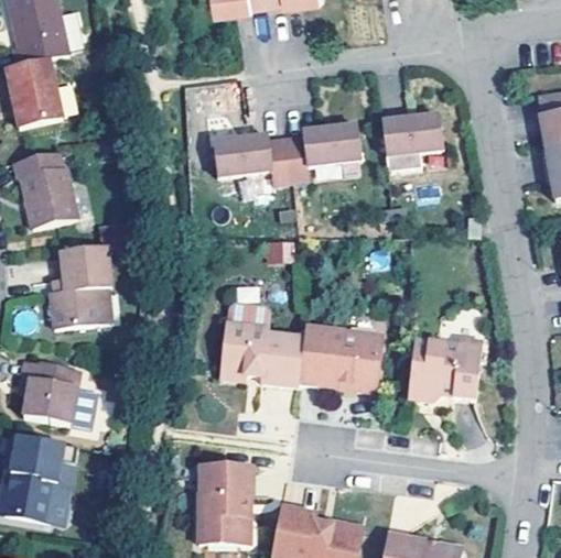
[(14,45),(19,64),(51,57),(71,53),(58,0),(9,0),(15,26),(19,44),(14,45)]
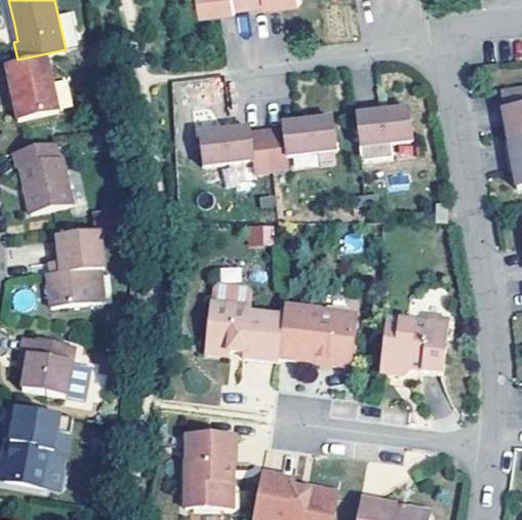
[(201,0),(203,11),(227,9),(237,8),(237,6),(267,3),(267,4),(277,3),(300,0),(201,0)]
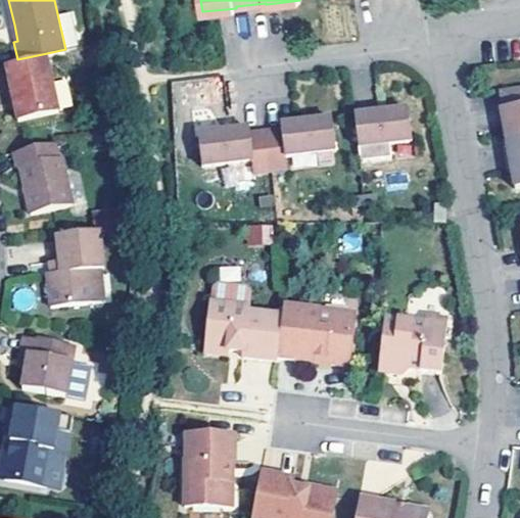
[(59,107),(47,53),(17,59),(7,61),(19,116),(59,107)]
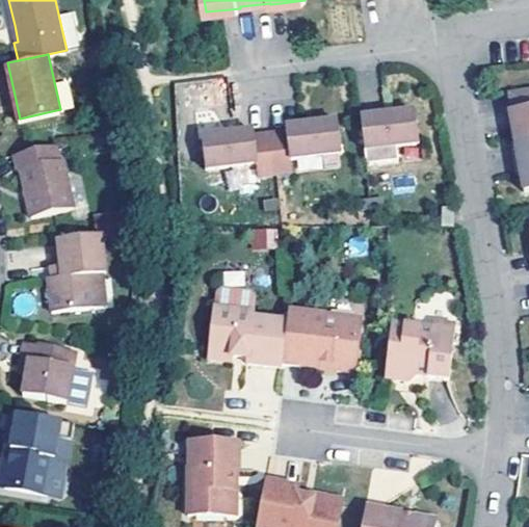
[(513,138),(528,135),(528,85),(507,89),(510,106),(512,116),(513,122),(510,122),(513,138)]
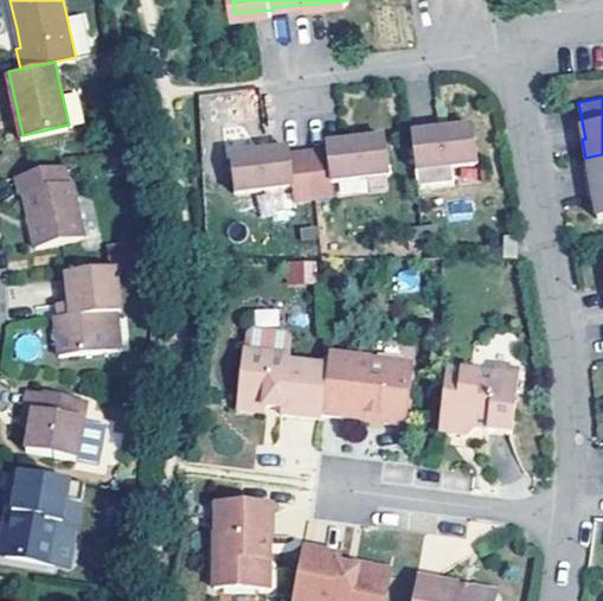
[(450,162),(475,159),(472,122),(437,127),(410,130),(416,184),(453,179),(450,162)]
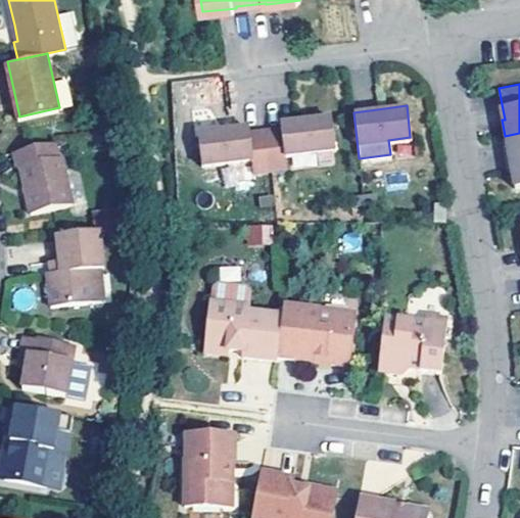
[(236,134),(230,135),(230,130),(197,134),(201,165),(251,158),(253,172),(287,168),(285,154),(336,148),(332,116),(299,121),(299,126),(293,127),(281,129),(249,132),(236,134)]
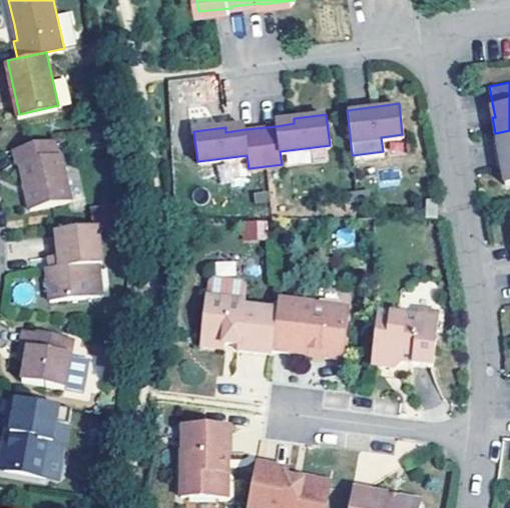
[(509,130),(495,133),(499,159),(503,180),(509,178),(509,130)]
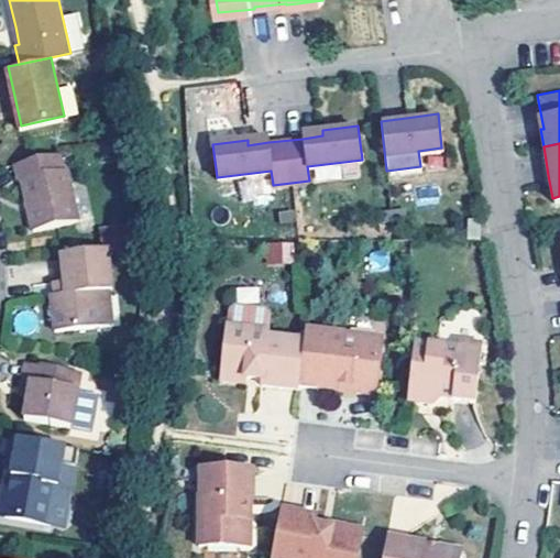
[(63,166),(59,150),(14,159),(19,177),(22,176),(26,200),(32,226),(76,218),(66,166),(63,166)]
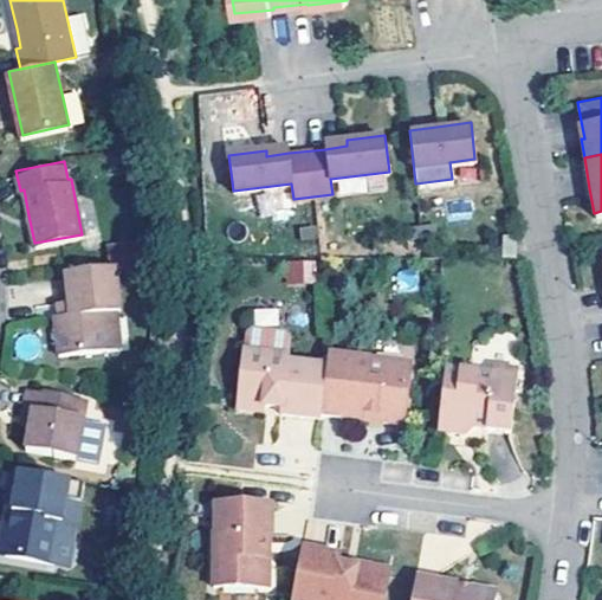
[(278,206),(274,186),(253,189),(256,210),(278,206)]
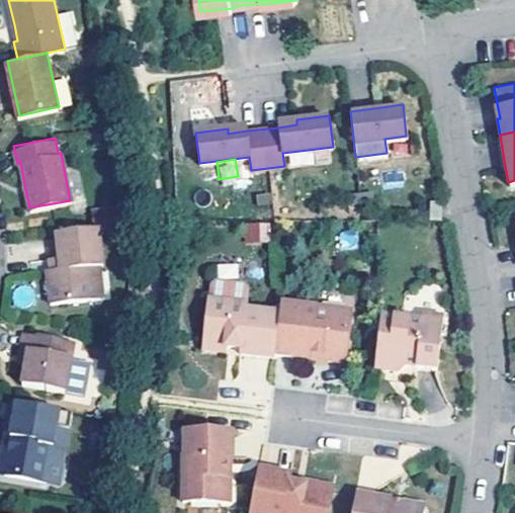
[(430,199),(430,219),(440,218),(440,199),(430,199)]
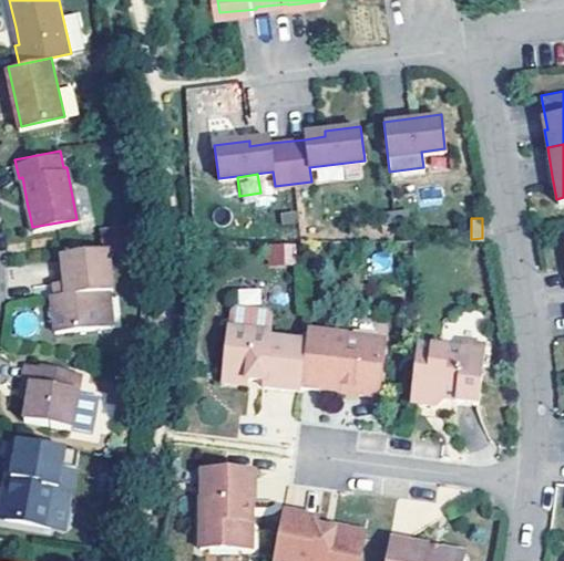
[(104,227),(106,247),(134,243),(132,225),(104,227)]
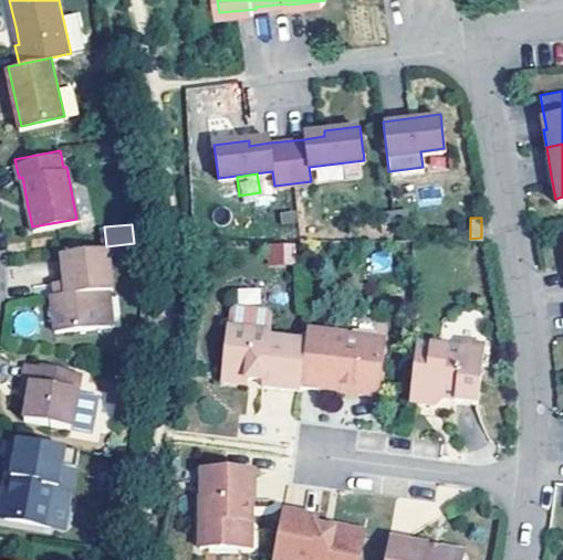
[(264,238),(264,259),(291,259),(291,238),(264,238)]
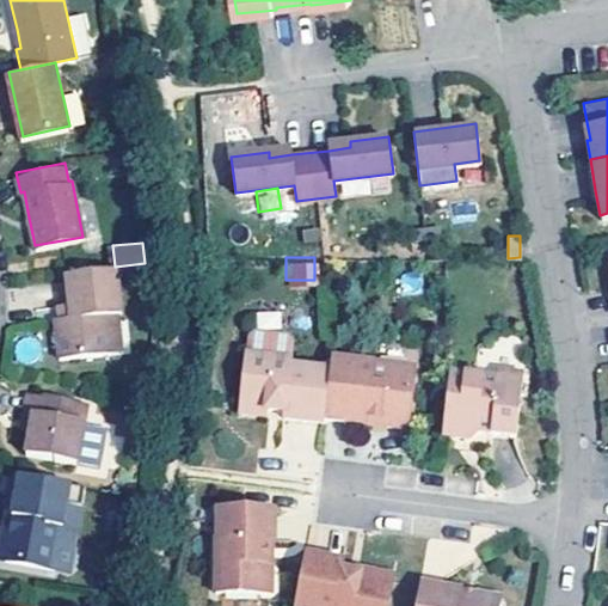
[(68,316),(56,317),(51,318),(56,356),(106,350),(102,313),(118,312),(115,267),(63,270),(67,300),(67,307),(68,316)]
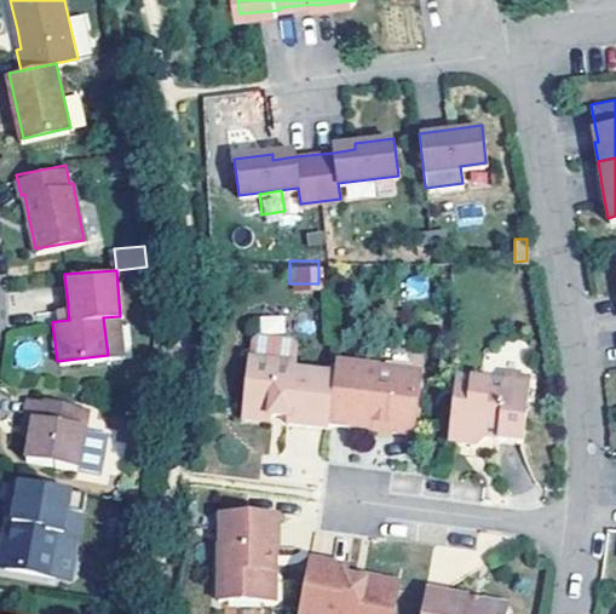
[(68,311),(68,304),(56,305),(57,321),(69,320),(68,311)]
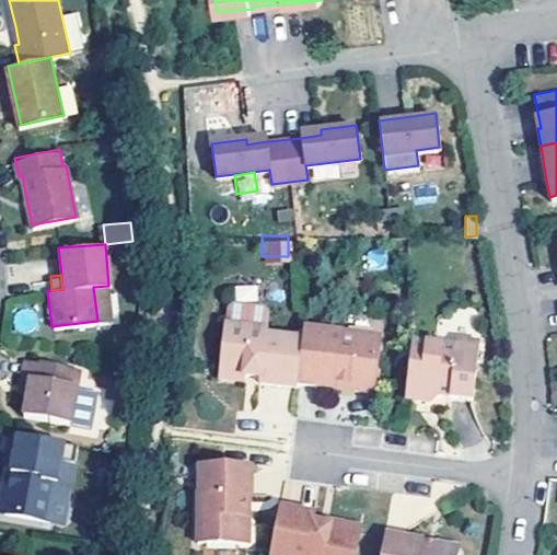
[(93,287),(97,321),(113,321),(108,286),(93,287)]
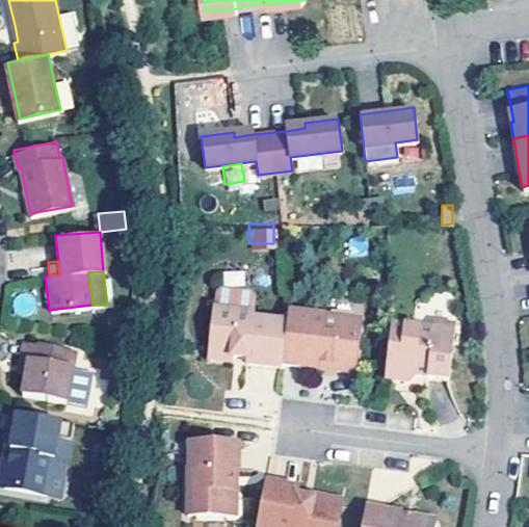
[(244,362),(280,365),(280,362),(285,318),(252,315),(252,310),(254,294),(249,289),(219,286),(214,289),(207,357),(230,360),(230,354),(235,354),(245,357),(244,362)]
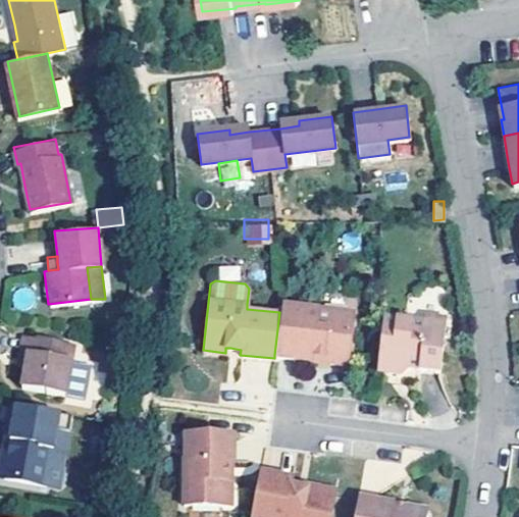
[(352,310),(280,303),(279,312),(274,355),(311,359),(312,353),(316,354),(322,354),(327,361),(340,362),(347,357),(352,310)]
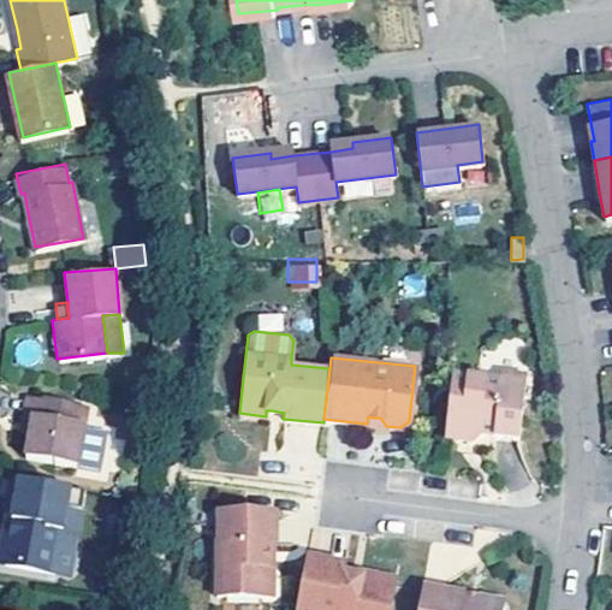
[(523,374),(498,371),(498,378),(450,373),(443,430),(451,431),(456,437),(463,438),(469,438),(477,431),(516,436),(523,374)]
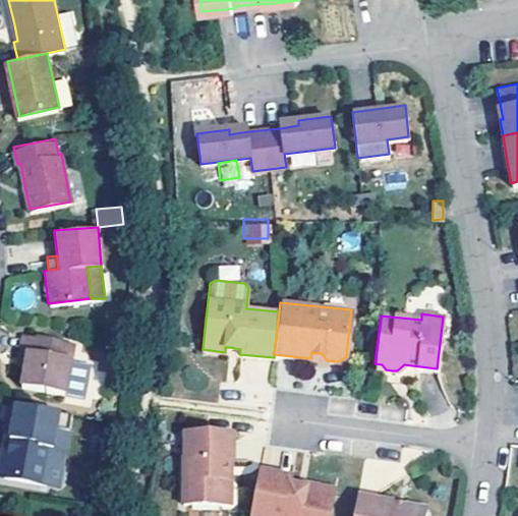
[(24,358),(27,335),(19,334),(14,365),(22,366),(24,358)]
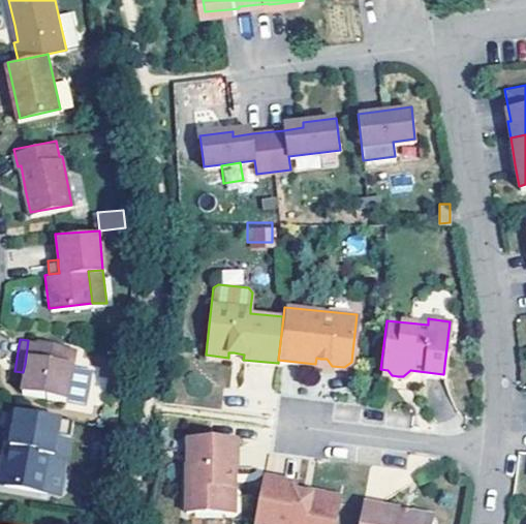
[(72,347),(28,340),(25,364),(23,372),(20,391),(64,398),(86,401),(90,370),(69,366),(72,347)]
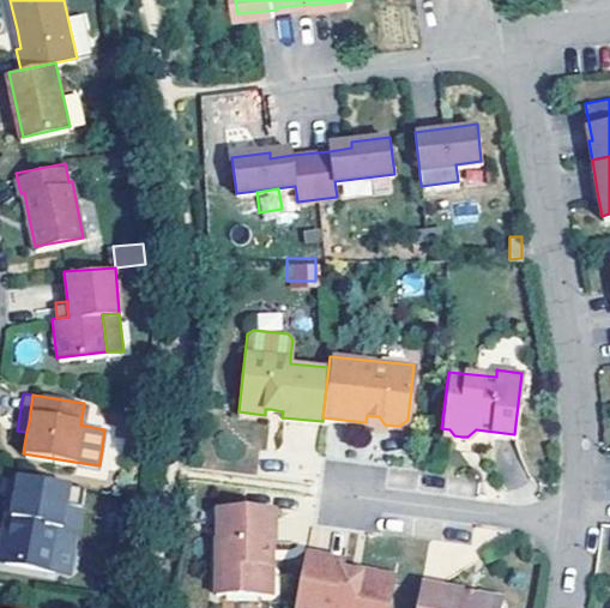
[(73,505),(77,485),(17,474),(12,494),(7,493),(4,515),(10,516),(8,523),(1,559),(52,569),(65,504),(73,505)]
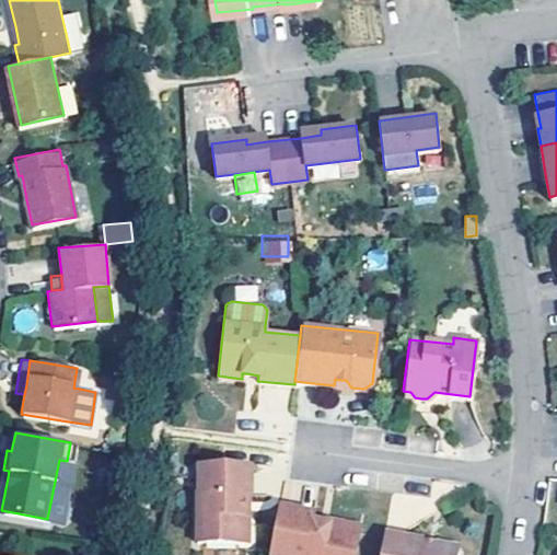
[(250,493),(250,464),(197,463),(197,490),(196,490),(196,541),(242,541),(246,535),(246,519),(242,513),(242,500),(242,492),(247,492),(250,493)]
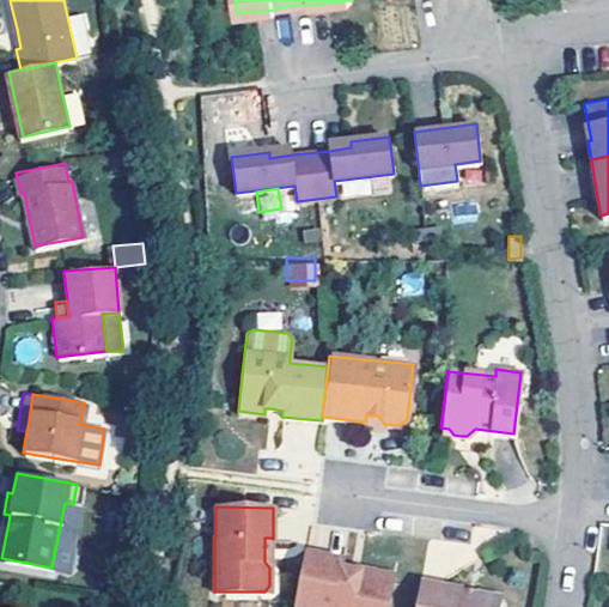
[(0,558),(1,558),(8,522),(10,515),(4,514),(0,530),(0,558)]
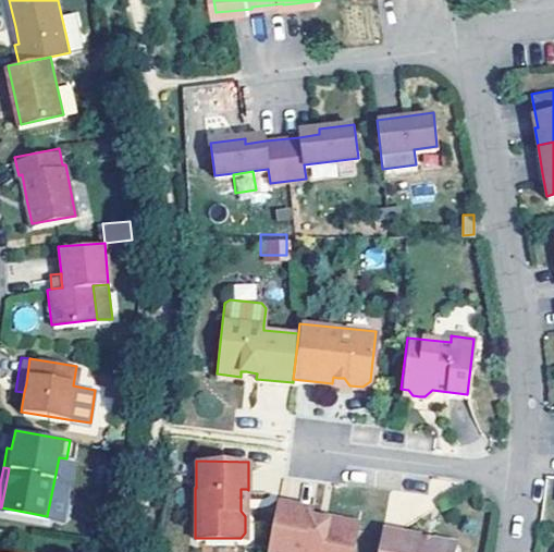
[(319,518),(308,516),(310,507),(277,501),(265,551),(349,551),(356,520),(325,515),(324,518),(319,518)]
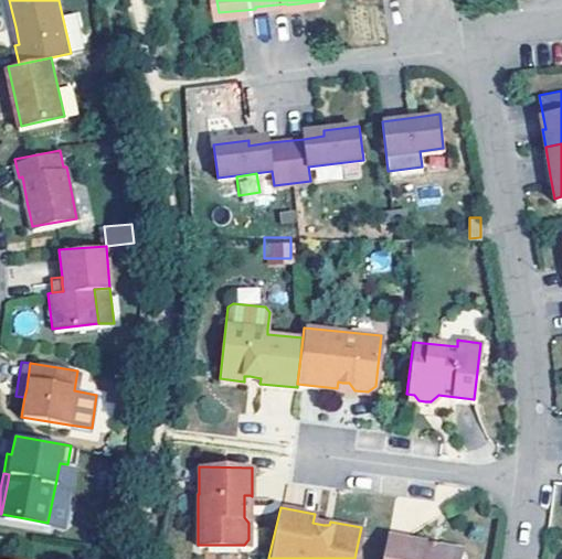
[(432,547),(424,546),(425,541),(386,535),(381,558),(458,558),(460,552),(457,547),(443,544),(442,549),(432,547)]
